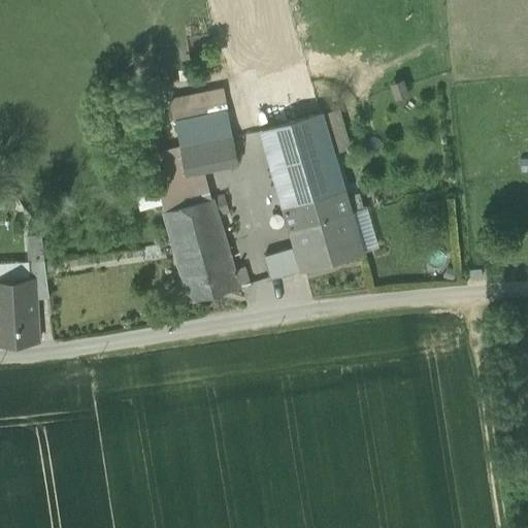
[(171,97),(176,122),(227,111),(222,87),(171,97)]
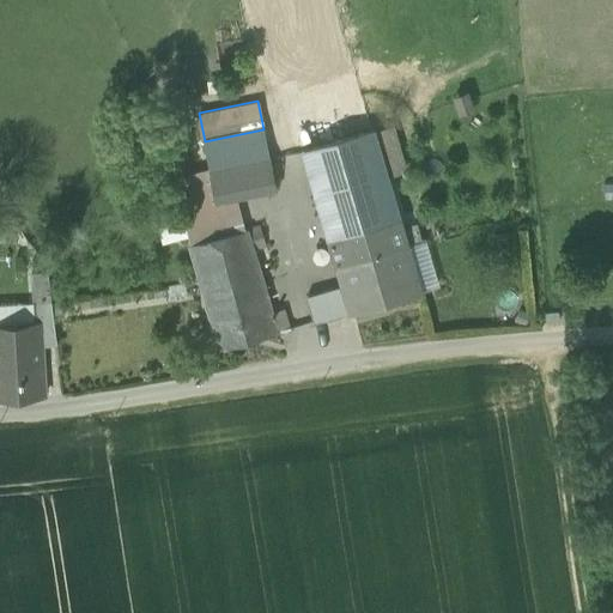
[(274,189),(263,129),(205,141),(211,173),(176,180),(184,214),(192,246),(217,238),(210,211),(219,208),(218,200),(274,189)]
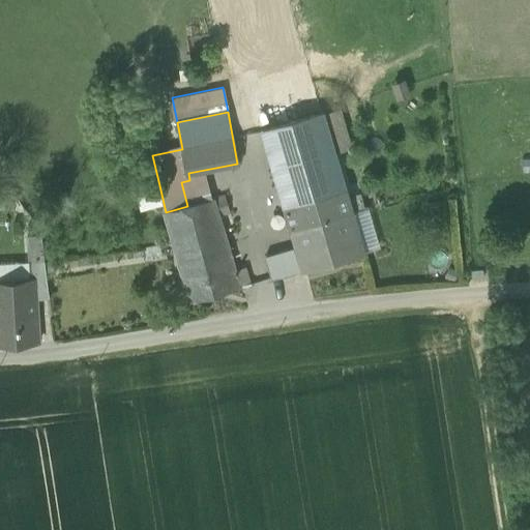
[(297,248),(303,269),(362,252),(322,113),(262,130),(297,248)]
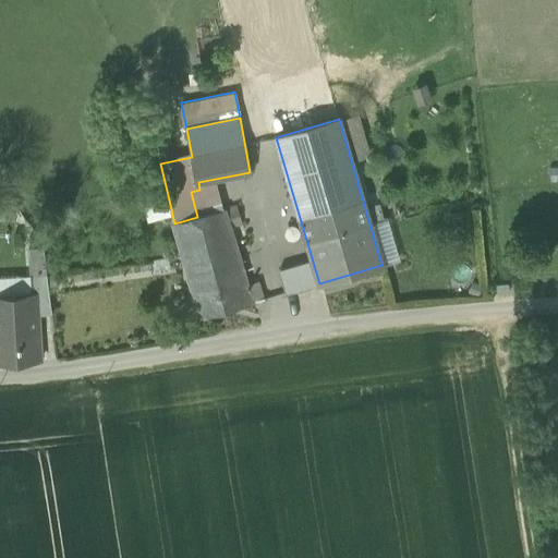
[(227,209),(197,217),(174,223),(184,265),(199,261),(203,271),(241,262),(238,247),(237,249),(234,241),(227,209)]
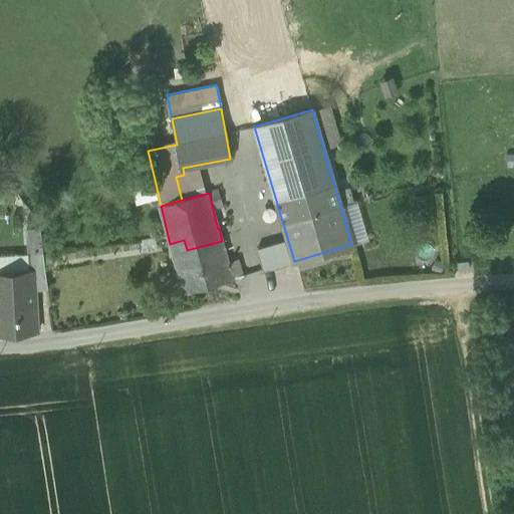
[(228,219),(216,222),(218,229),(219,228),(229,226),(228,219)]
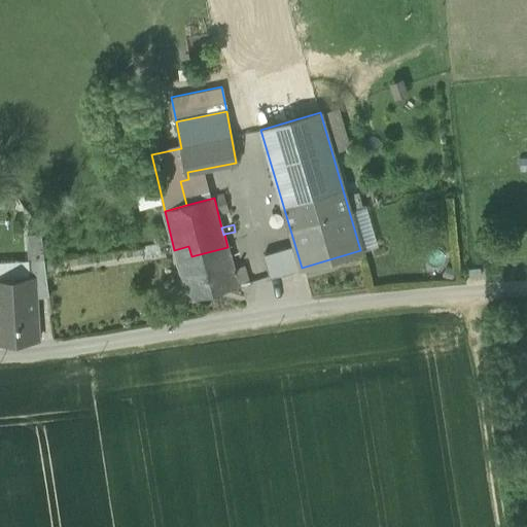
[(174,250),(188,301),(239,286),(235,272),(227,247),(191,256),(188,246),(174,250)]
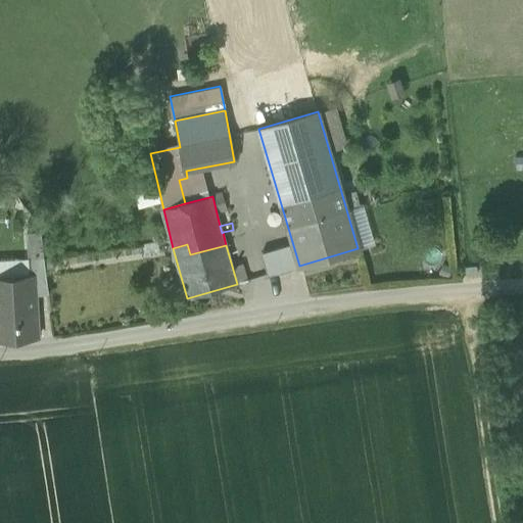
[(263,253),(269,275),(299,266),(293,245),(263,253)]
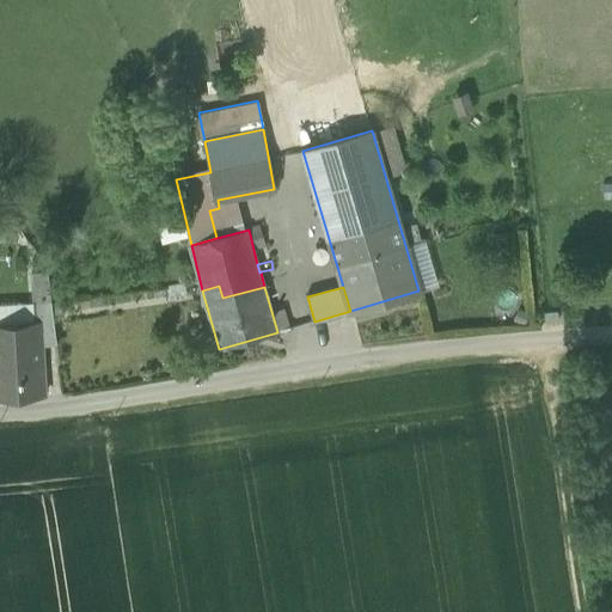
[(273,316),(277,332),(286,330),(281,313),(273,316)]
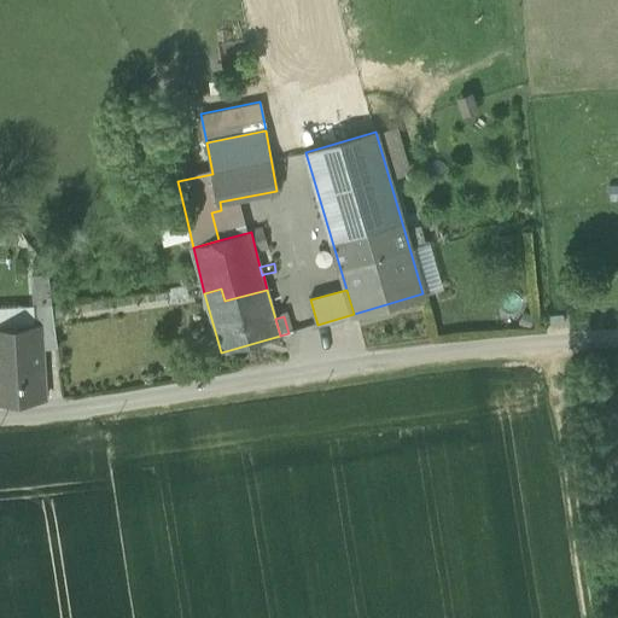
[(0,332),(0,402),(46,398),(41,330),(0,332)]
